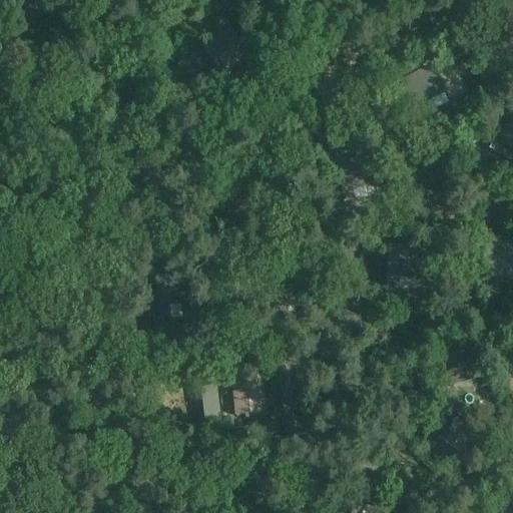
[(259,22),(252,12),(238,20),(244,30),(259,22)]
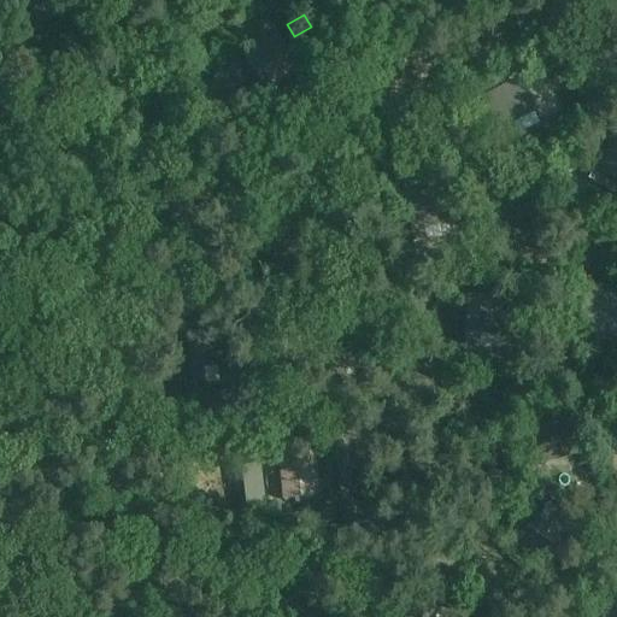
[(304,83),(275,31),(240,51),(270,103),(304,83)]
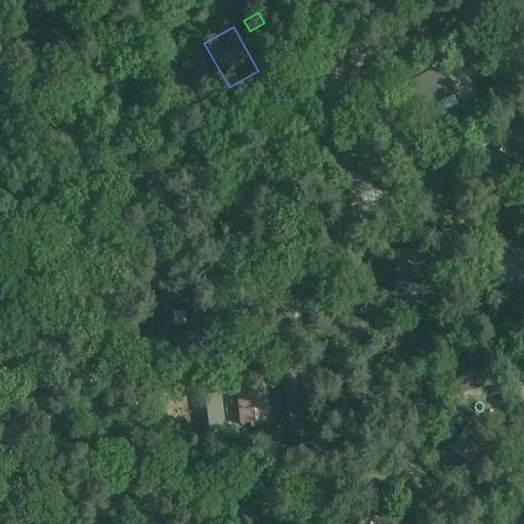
[(439,116),(433,104),(451,94),(437,68),(409,84),(430,121),(439,116)]
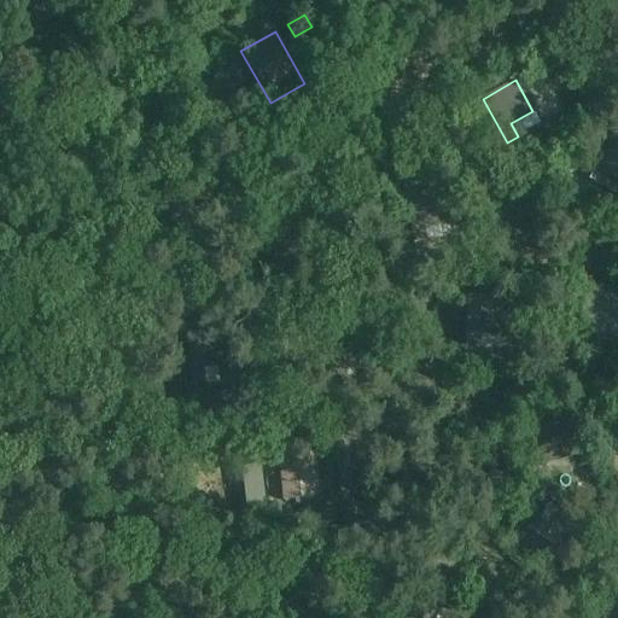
[(590,180),(601,186),(617,196),(617,141),(614,140),(590,180)]
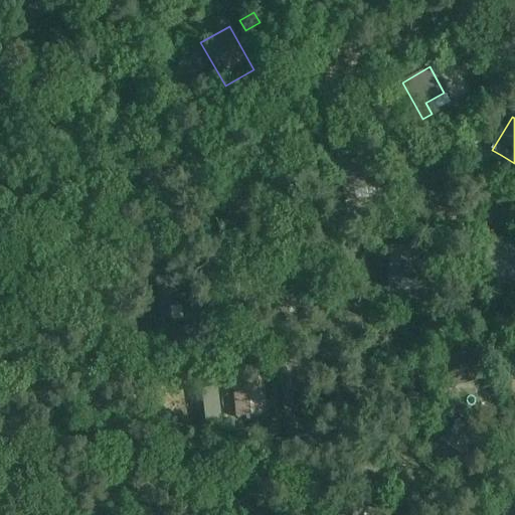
[(337,162),(339,174),(344,203),(355,201),(353,191),(374,188),(369,159),(348,162),(347,160),(337,162)]
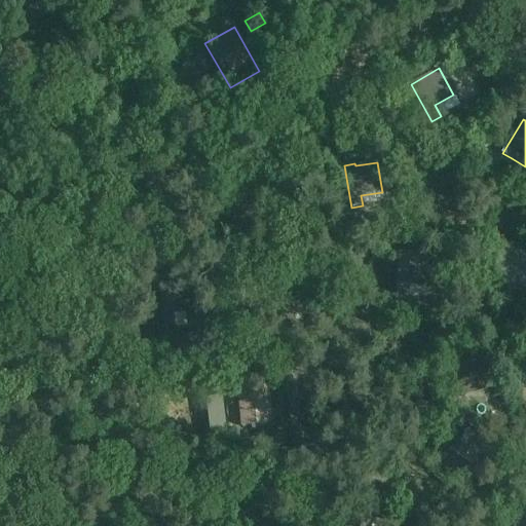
[(430,254),(398,253),(396,295),(409,296),(409,286),(430,287),(430,254)]
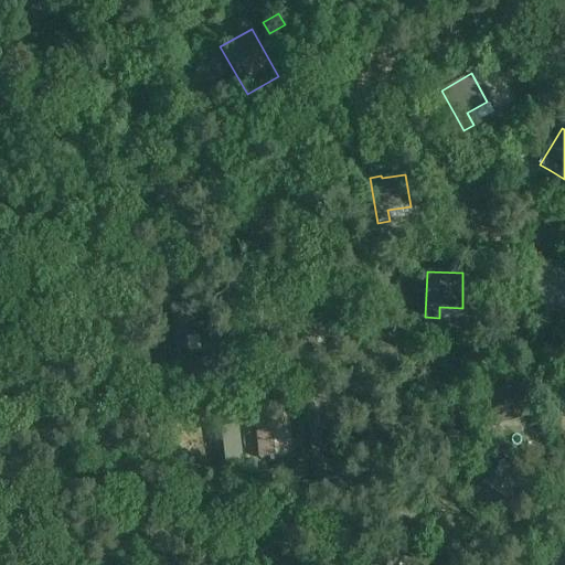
[(185,338),(196,337),(193,305),(171,307),(176,349),(187,348),(185,338)]
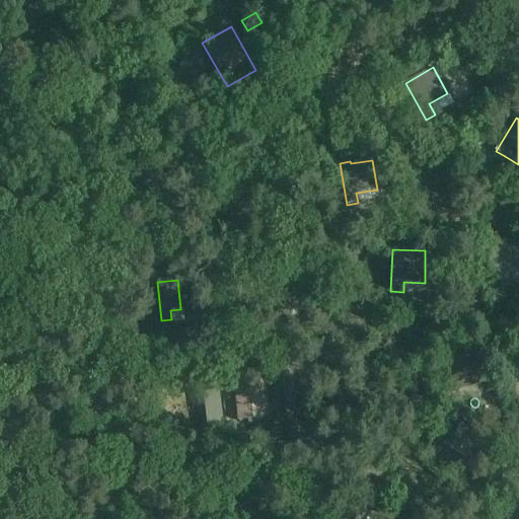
[(268,419),(264,379),(233,381),(237,421),(268,419)]
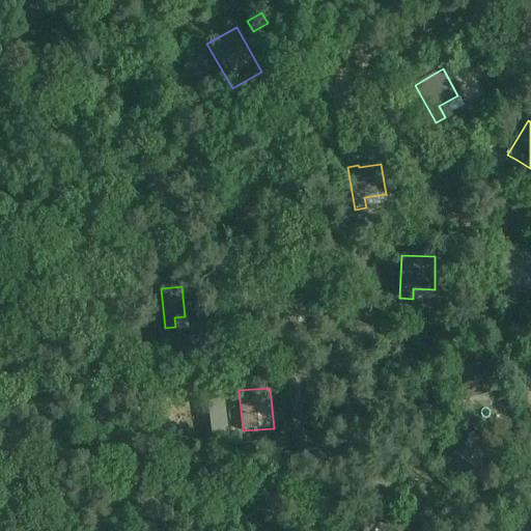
[(298,440),(298,455),(314,454),(314,440),(298,440)]
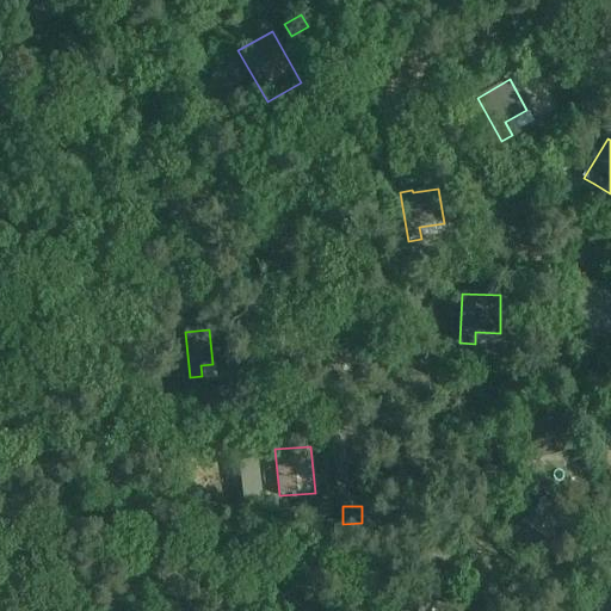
[(523,524),(555,545),(563,532),(531,511),(523,524)]
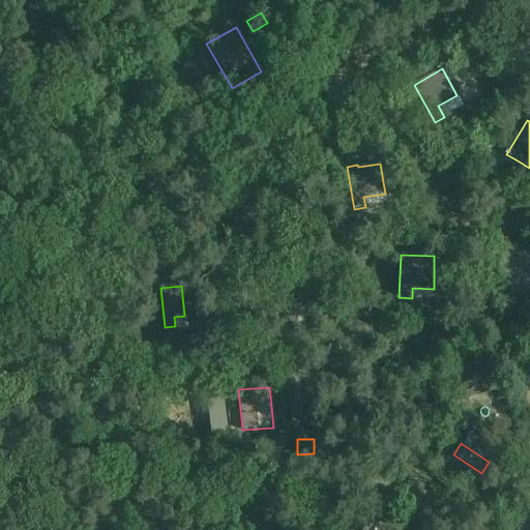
[(229,495),(219,479),(210,486),(219,501),(229,495)]
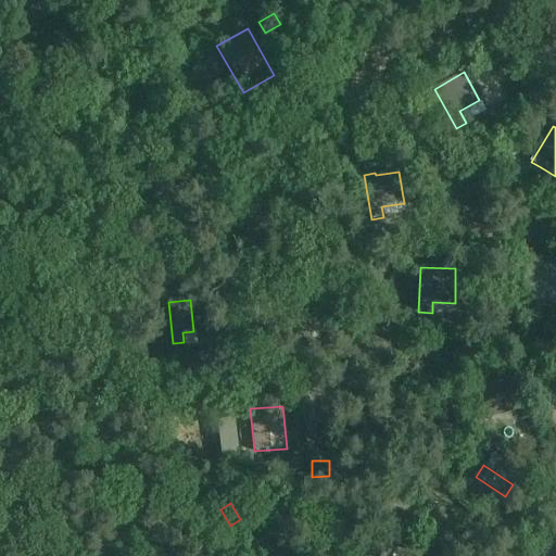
[(555,555),(555,535),(540,541),(543,555),(555,555)]
